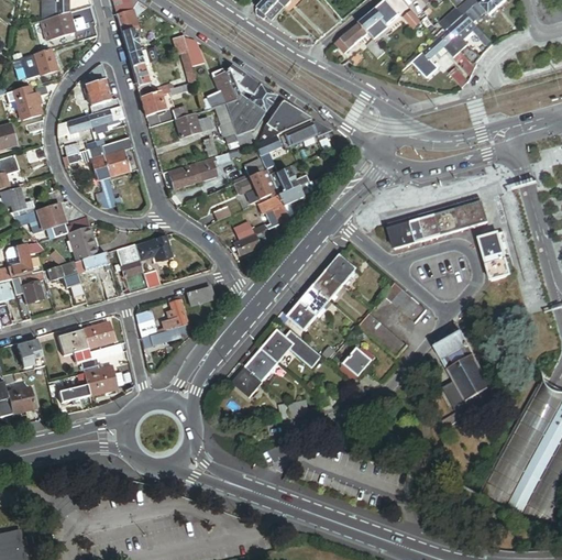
[(42,0),(42,18),(45,17),(57,13),(56,0),(42,0)]
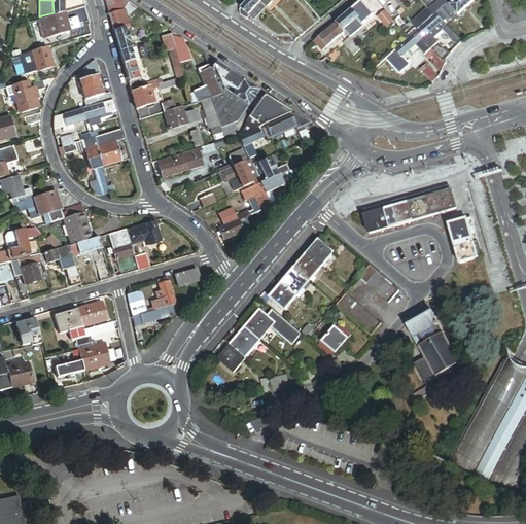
[(53,0),(54,12),(64,9),(63,0),(53,0)]
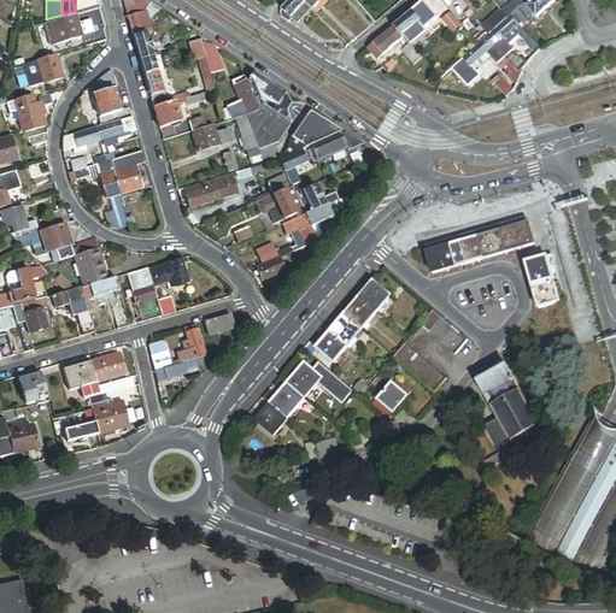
[(74,0),(75,11),(99,5),(98,0),(74,0)]
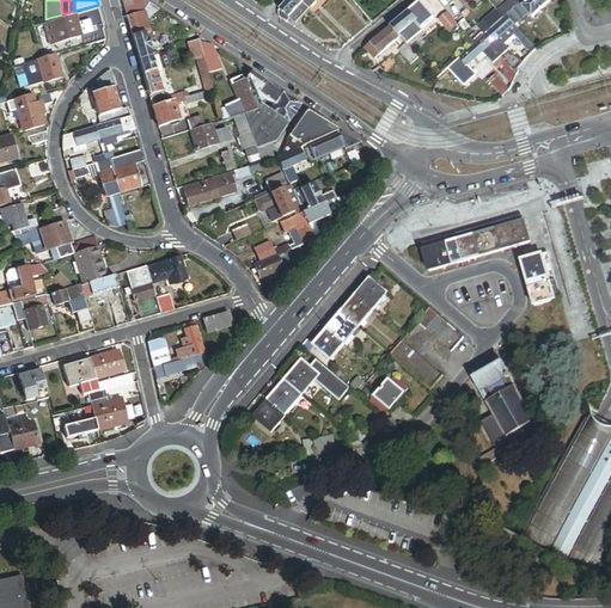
[(124,0),(128,14),(139,12),(144,28),(146,26),(147,30),(151,29),(145,11),(152,0),(124,0)]
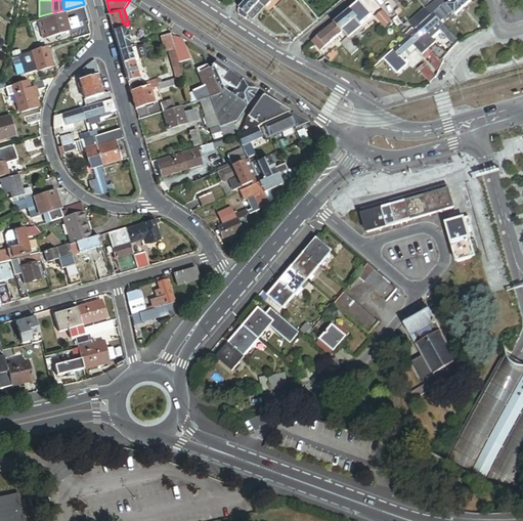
[(248,12),(258,0),(245,0),(241,5),(241,6),(248,12)]
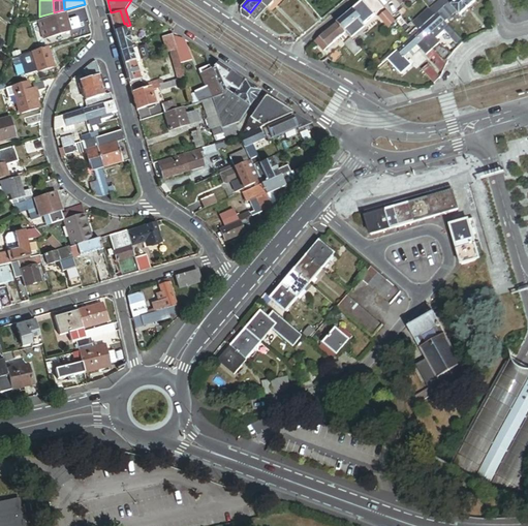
[(255,17),(267,4),(262,0),(260,0),(250,12),(255,17)]
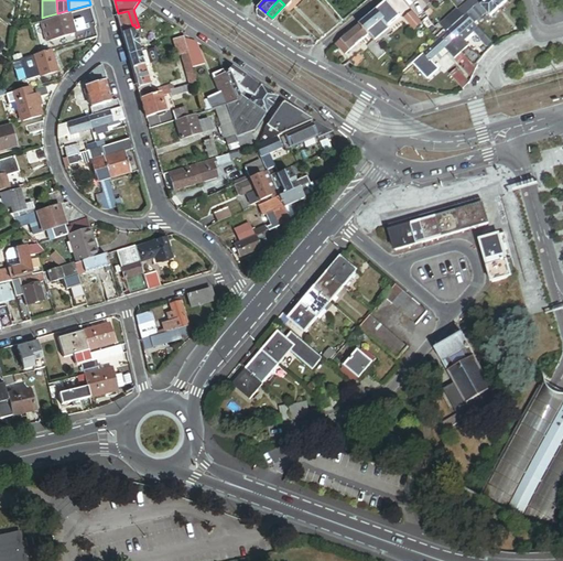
[(386,0),(376,8),(383,18),(382,19),(387,24),(399,14),(388,0),(386,0)]
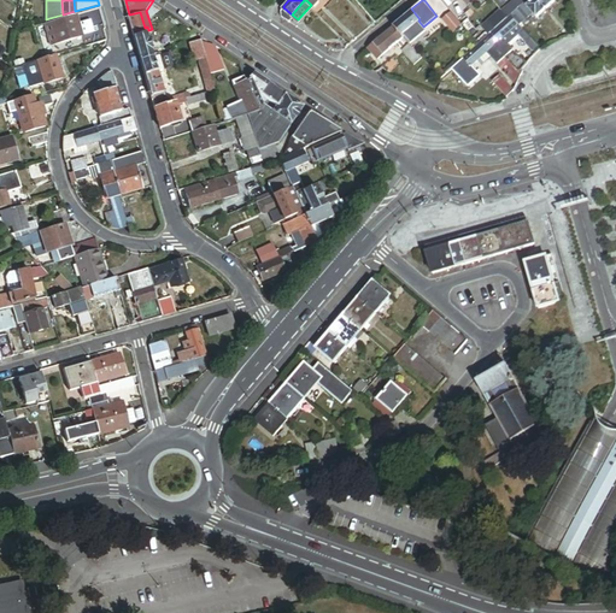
[(509,0),(500,7),(506,16),(510,13),(524,0),(509,0)]
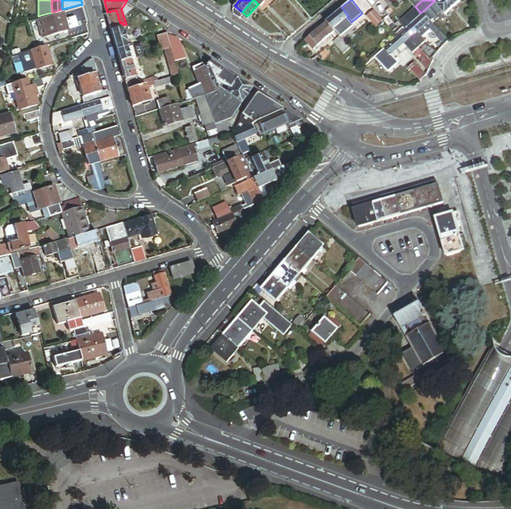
[(437,2),(435,0),(423,11),(429,18),(431,16),(441,7),(437,2)]
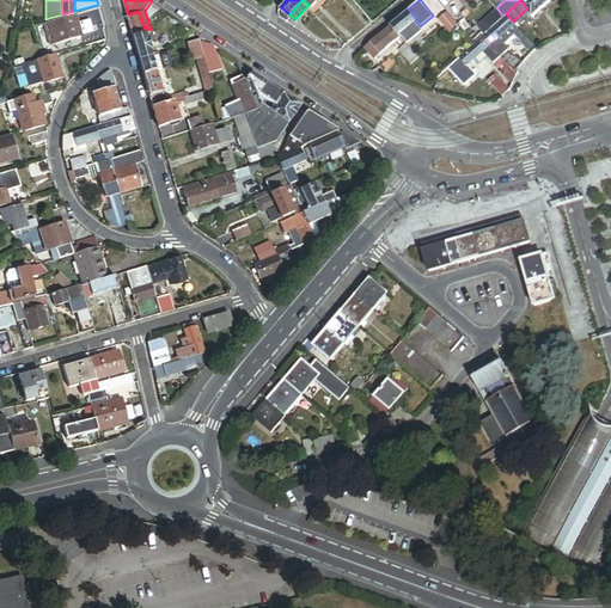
[(525,0),(523,2),(527,8),(532,14),(548,0),(525,0)]
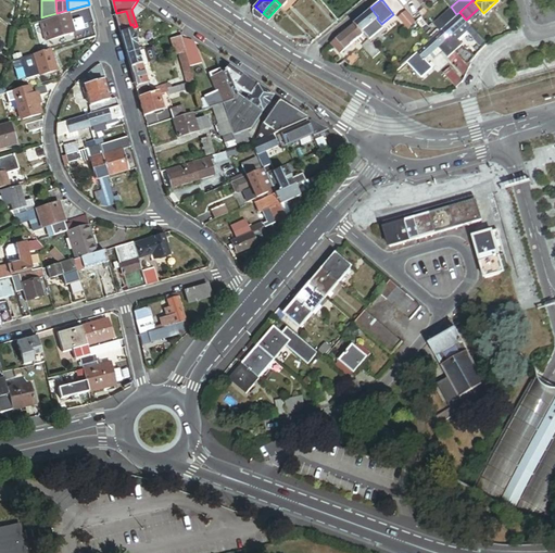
[(93,20),(89,4),(67,10),(73,29),(91,24),(92,23),(92,20),(93,20)]
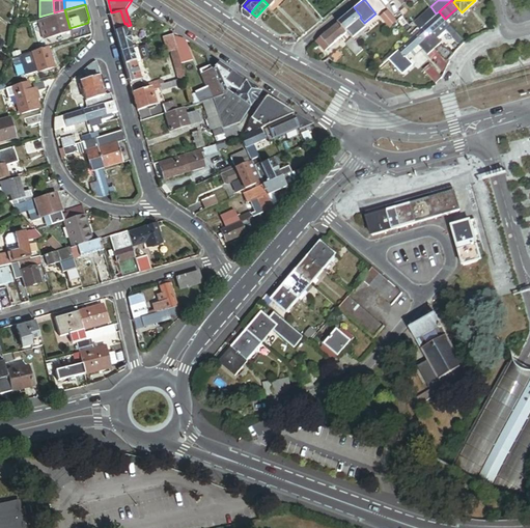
[(425,23),(436,14),(430,6),(425,10),(427,12),(421,18),(423,21),(425,23)]
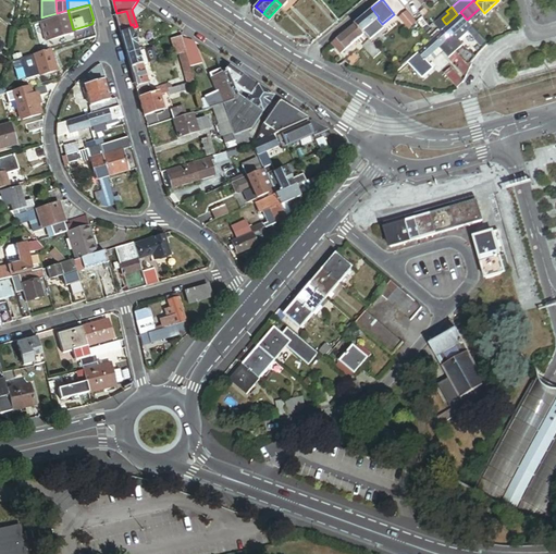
[(379,17),(371,8),(355,22),(362,32),(378,19),(379,17)]
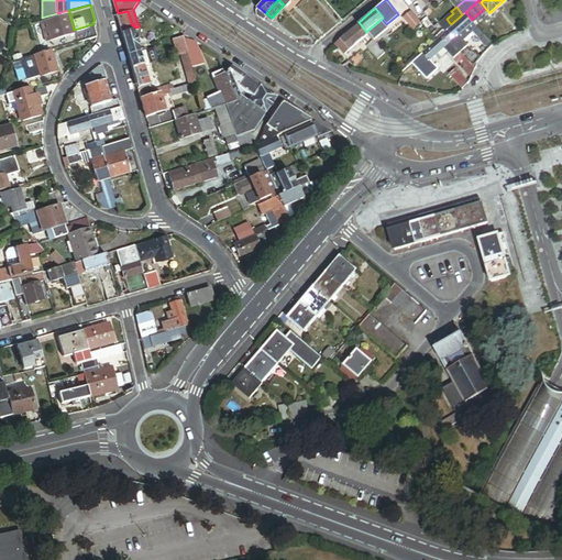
[(68,10),(57,13),(45,17),(51,37),(73,31),(74,31),(74,30),(68,10)]
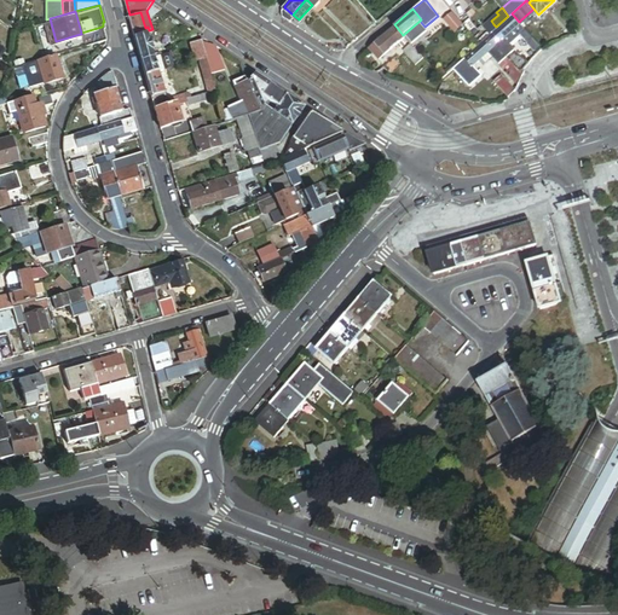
[(140,12),(130,15),(142,56),(155,52),(149,30),(148,27),(145,28),(140,12)]
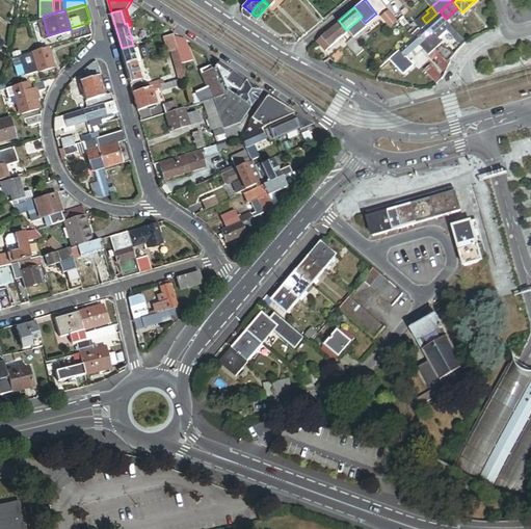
[(446,19),(440,11),(436,14),(426,23),(424,24),(419,29),(426,37),(433,31),(446,19)]
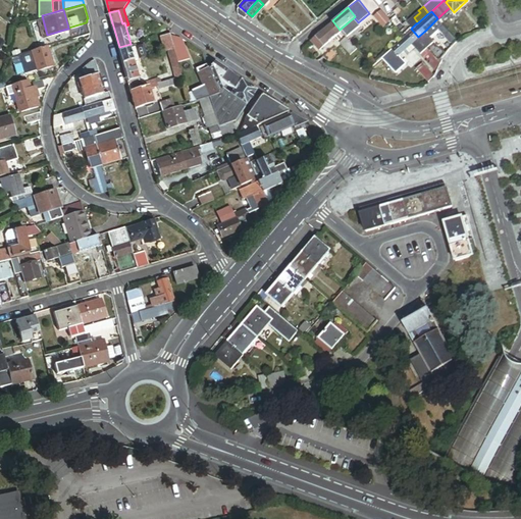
[(47,35),(42,15),(39,16),(37,17),(40,31),(36,32),(38,37),(47,35)]
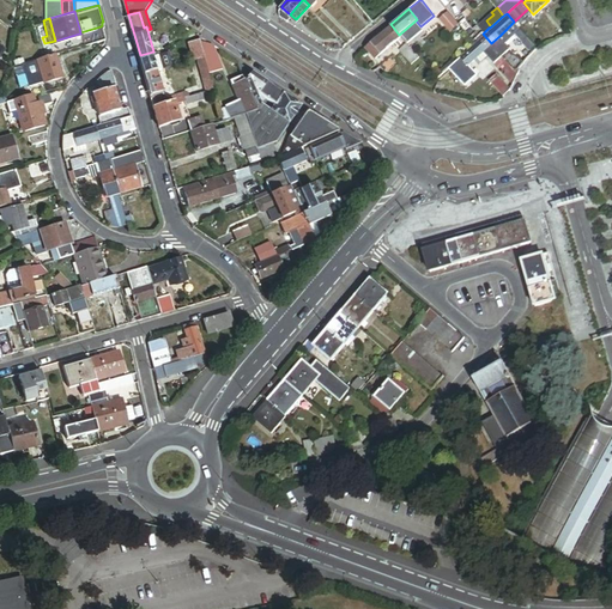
[(514,32),(520,28),(517,25),(514,22),(500,36),(504,41),(514,32)]
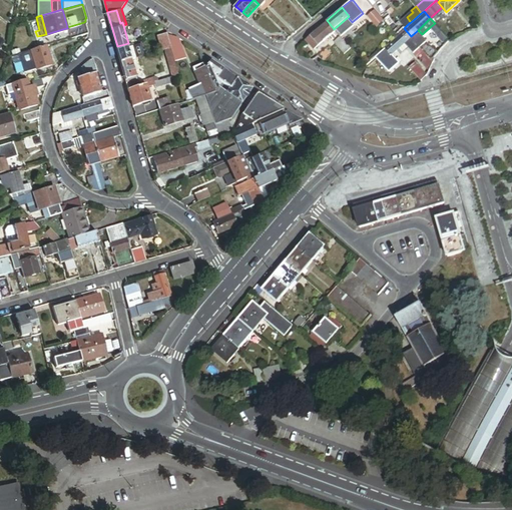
[(334,29),(327,20),(305,38),(314,48),(335,30),(334,29)]
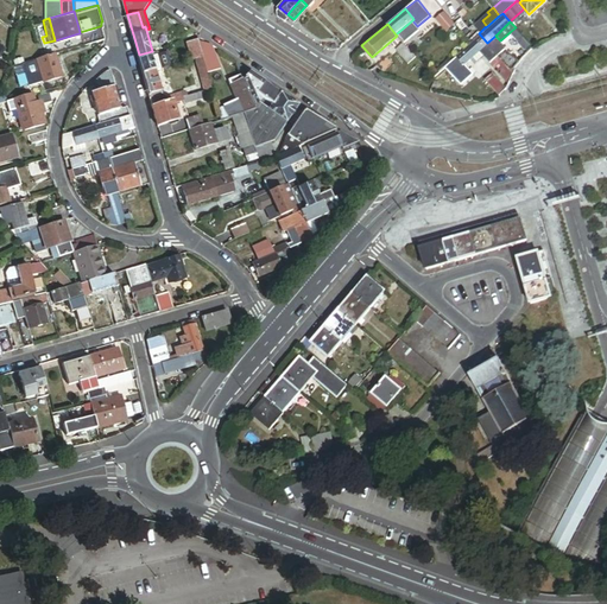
[(103,36),(100,26),(80,32),(80,33),(78,33),(81,43),(103,36)]
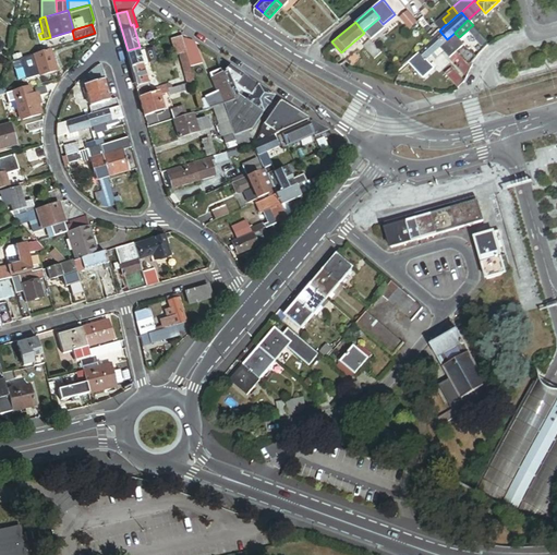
[(480,32),(473,25),(468,29),(474,36),(480,32)]
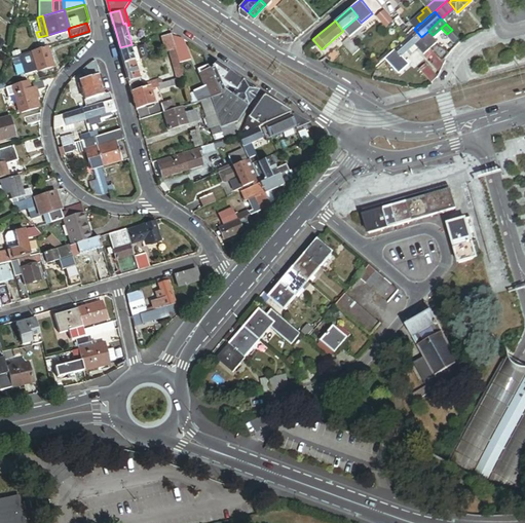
[(180,33),(171,27),(172,31),(176,45),(176,46),(183,44),(180,33)]
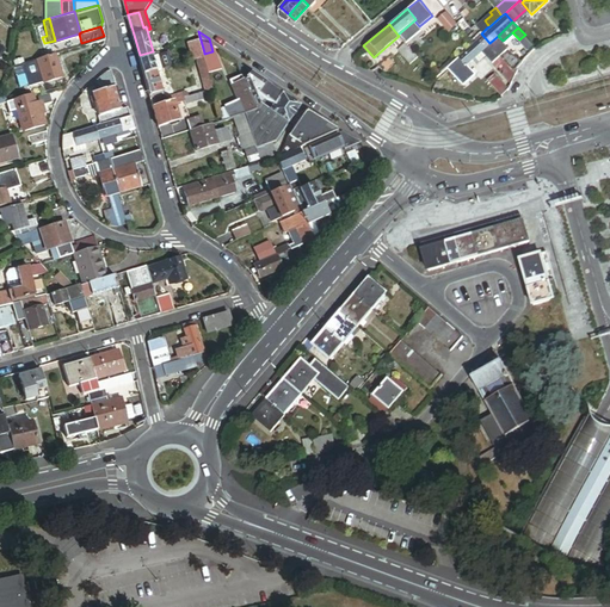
[(490,43),(481,33),(473,42),(458,55),(467,63),(473,57),(482,50),(490,43)]
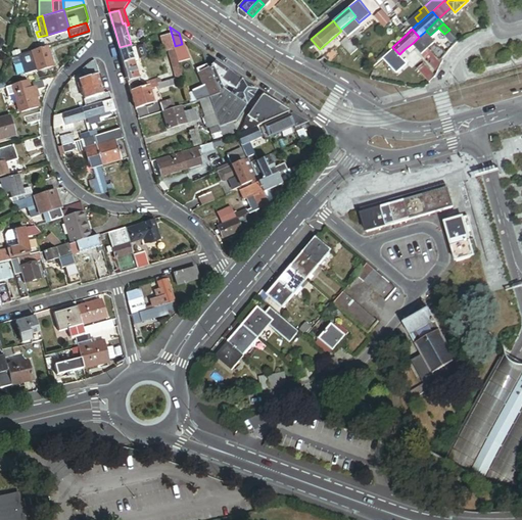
[(451,41),(456,37),(449,30),(444,34),(451,41)]
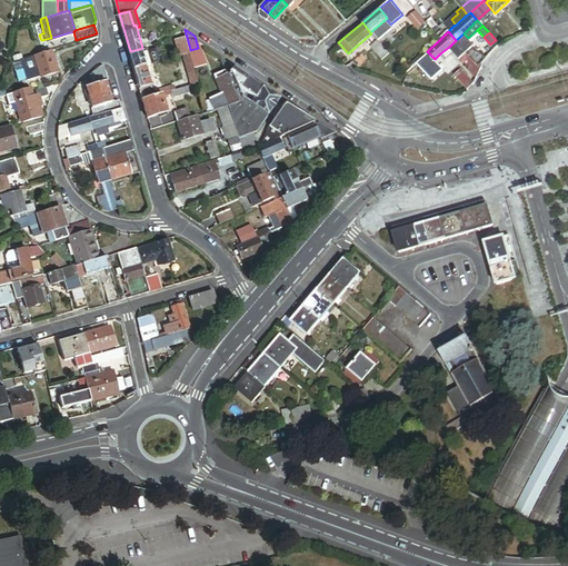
[(190,49),(186,33),(180,35),(180,37),(183,47),(180,48),(181,51),(182,50),(190,49)]
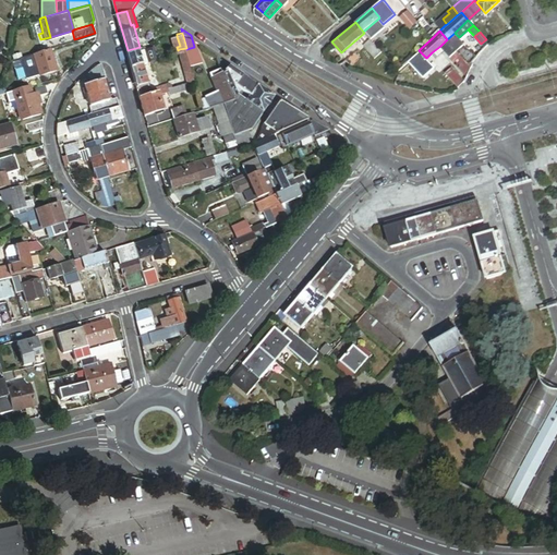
[(455,33),(447,39),(455,47),(462,40),(459,37),(455,33)]
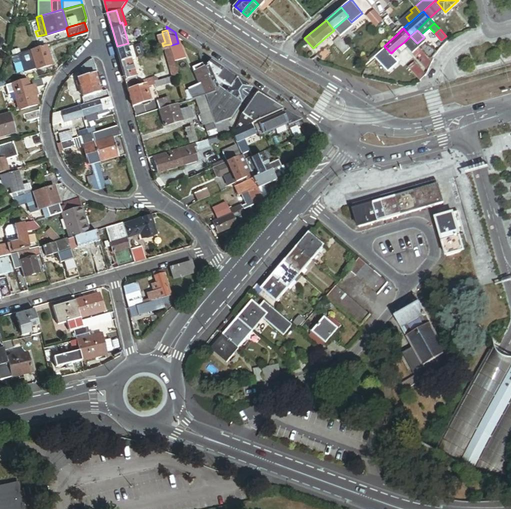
[(339,34),(332,40),(343,52),(349,46),(339,34)]
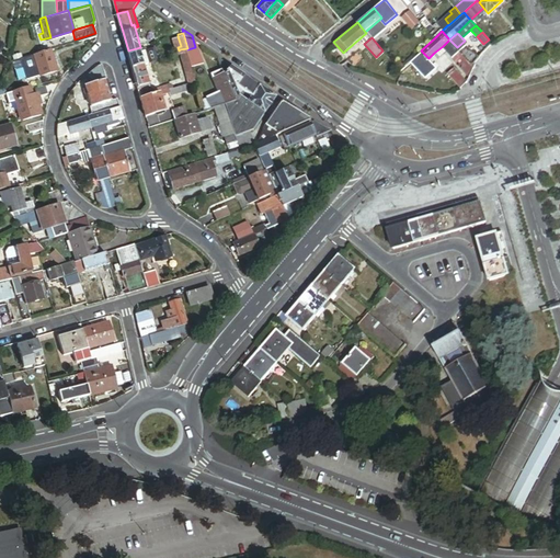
[(457,47),(449,40),(443,46),(446,50),(469,76),(473,65),(459,50),(457,47)]
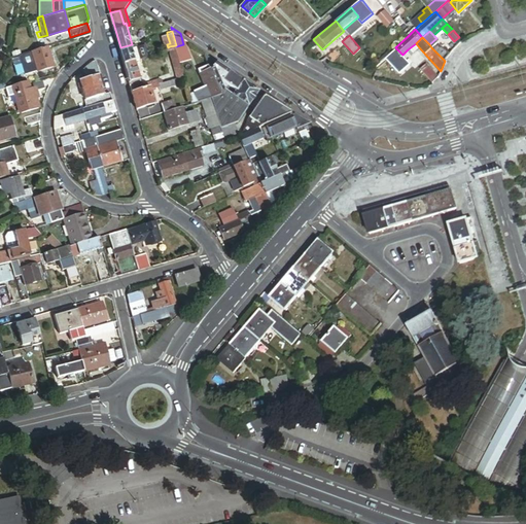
[(447,56),(450,51),(437,40),(431,47),(445,61),(447,56)]
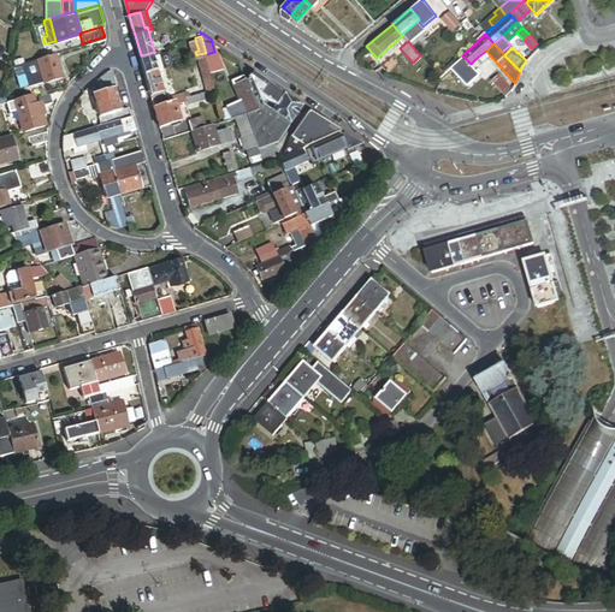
[(164,64),(160,49),(154,52),(158,66),(164,64)]
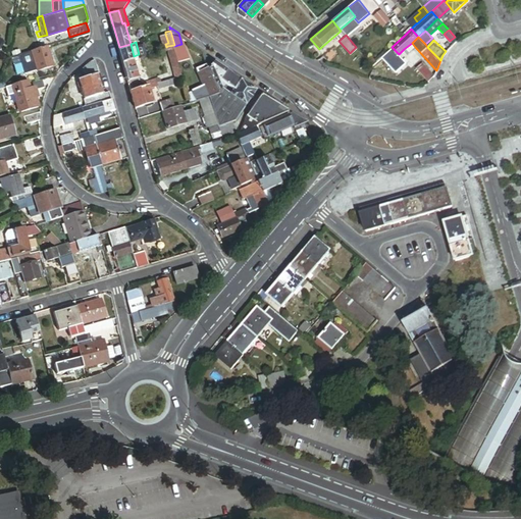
[(415,47),(412,43),(404,49),(408,54),(415,47)]
